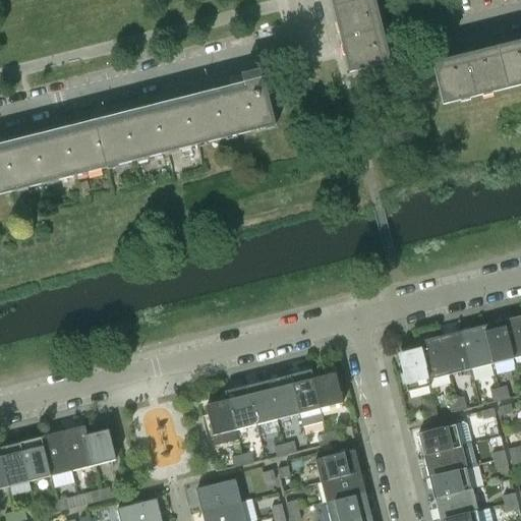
[(330,0),(333,8),(364,0),(330,0)]
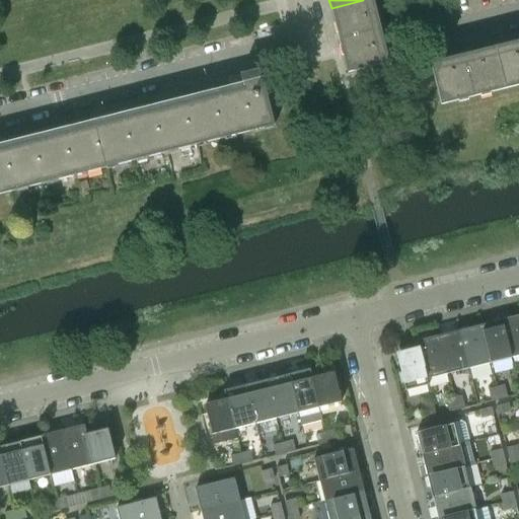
[(372,0),(363,0),(331,8),(348,73),(388,63),(372,0)]
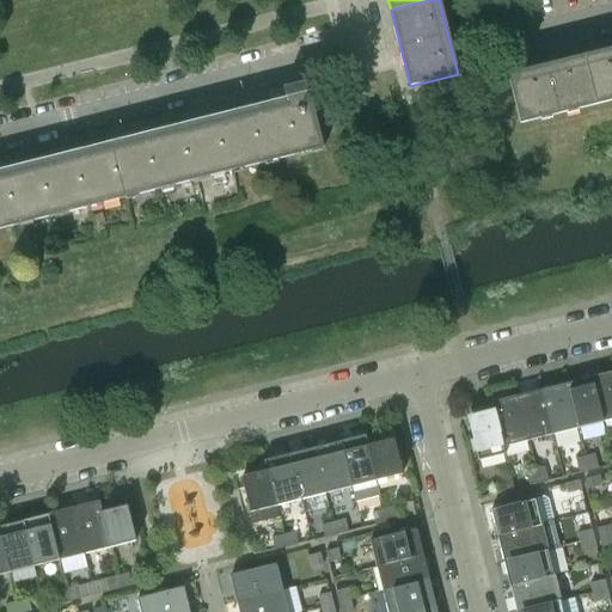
[(611,49),(585,57),(597,105),(611,101),(611,49)]
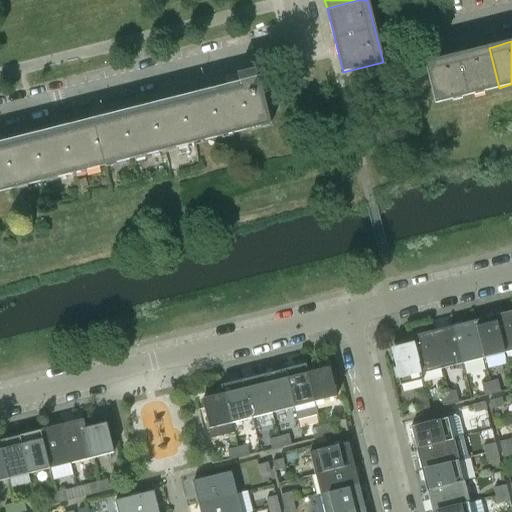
[(489,48),(425,64),(435,104),(499,88),(489,48)]
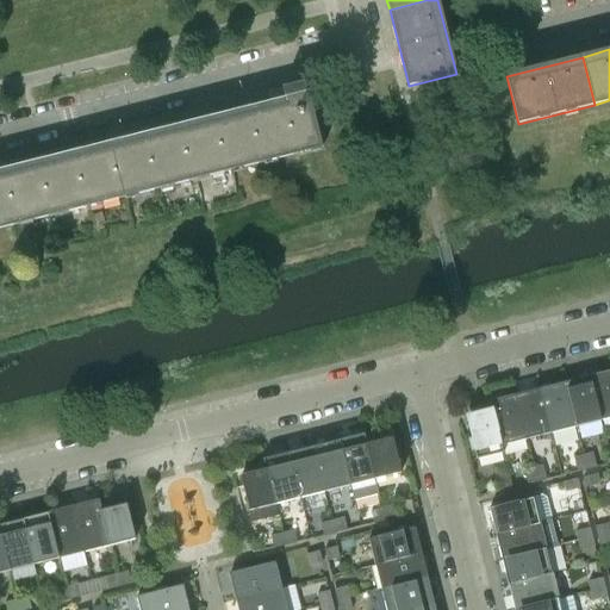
[(0,175),(0,229),(322,148),(309,92),(306,92),(304,82),(271,91),(275,107),(0,175)]
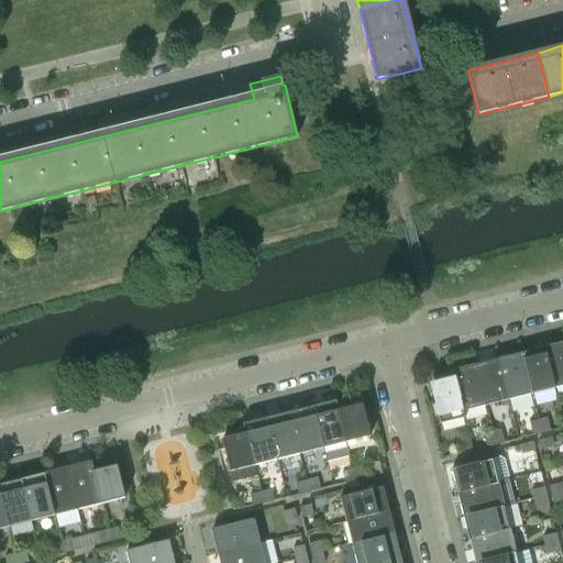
[(562,342),(544,348),(554,388),(562,385),(562,342)]
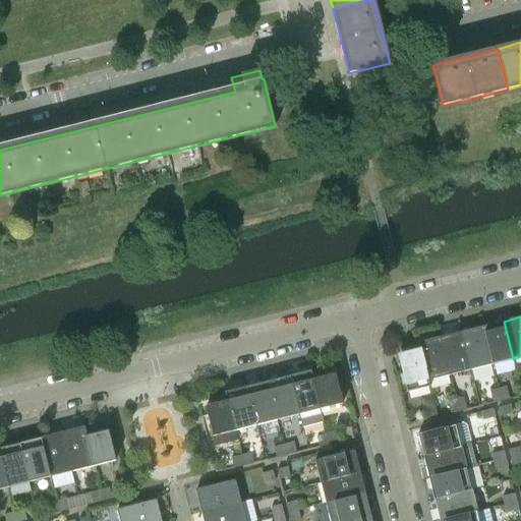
[(504,322),(482,327),(491,364),(513,359),(504,322)]
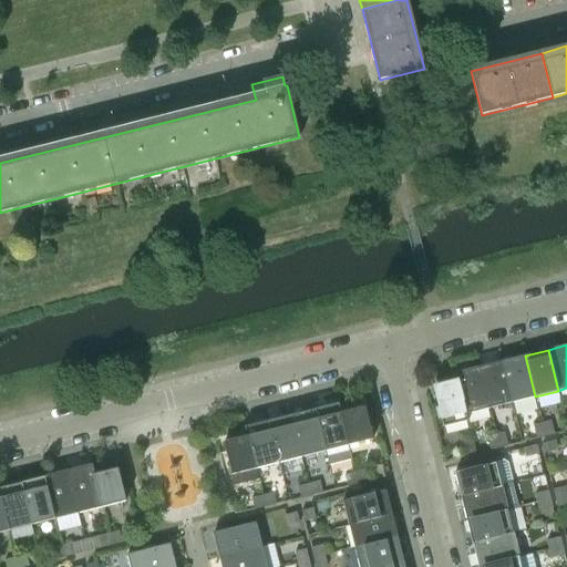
[(525,356),(502,361),(512,402),(535,397),(525,356)]
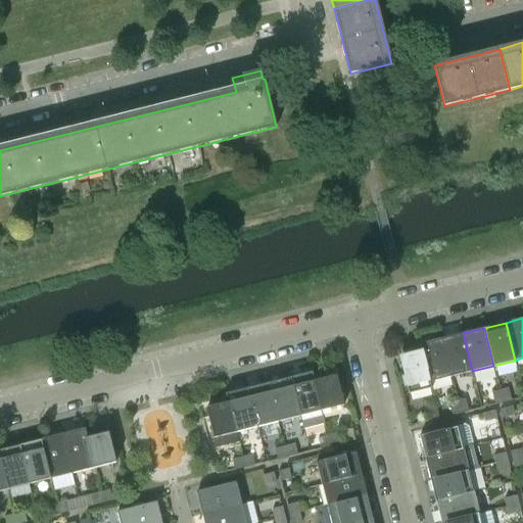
[(463,333),(441,338),(450,377),(472,371),(463,333)]
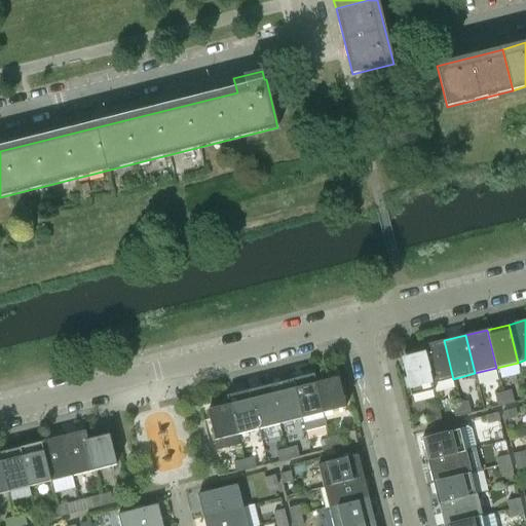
[(421,346),(423,352),(424,352),(431,384),(433,384),(453,379),(444,340),(421,346)]
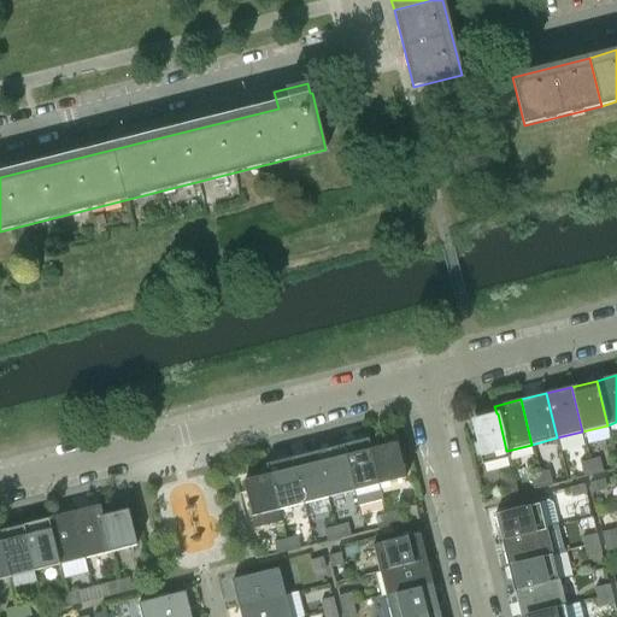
[(498,413),(497,413),(475,418),(470,419),(482,465),(510,458),(507,451),(506,451),(498,413)]
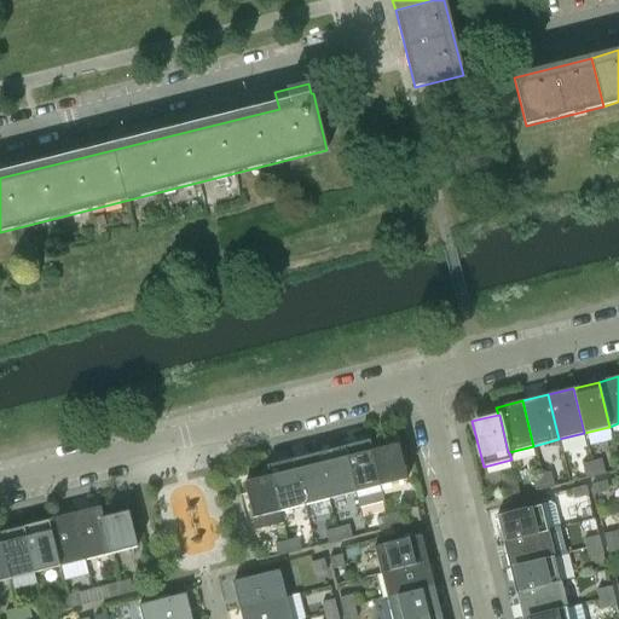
[(370,439),(343,446),(354,492),(380,486),(371,451),(372,450),(370,439)]
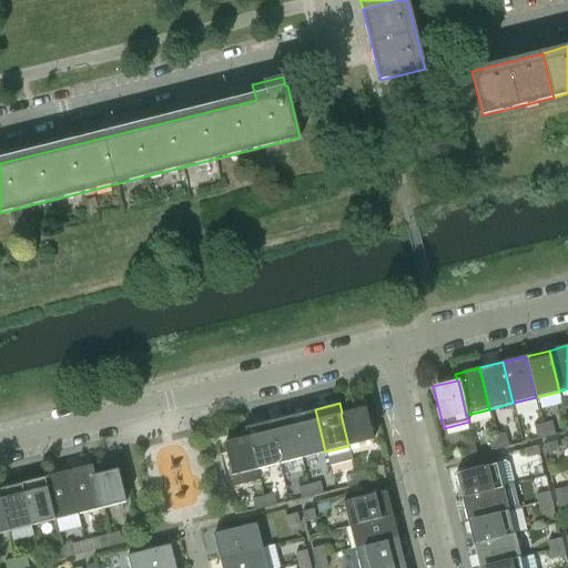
[(365,407),(342,413),(341,414),(348,446),(373,440),(365,407)]
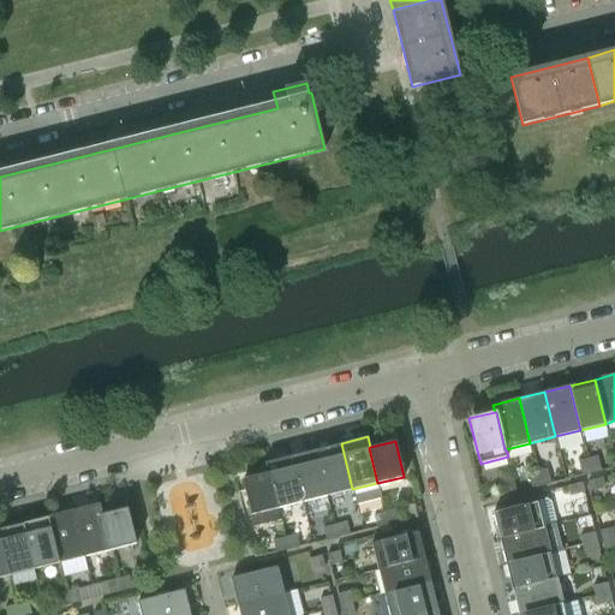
[(341,443),(316,449),(328,496),(352,489),(341,443)]
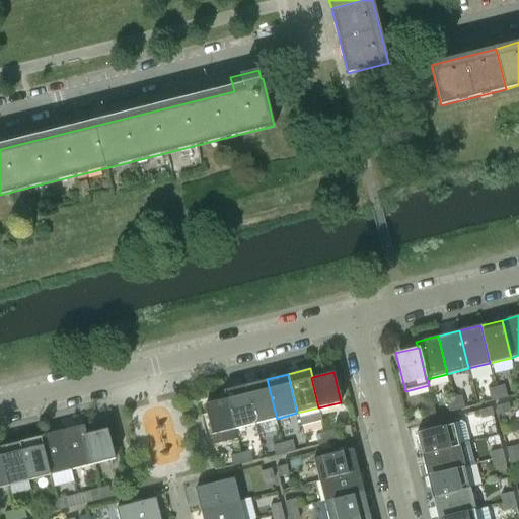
[(267,379),(245,384),(255,424),(277,419),(267,379)]
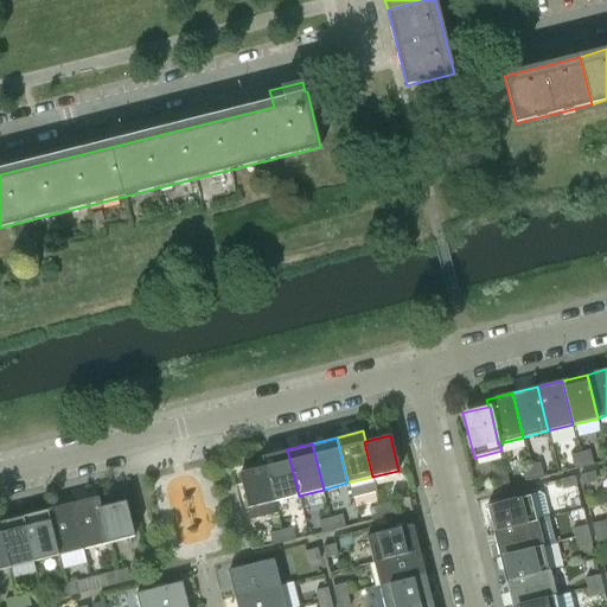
[(299,496),(287,449),(261,457),(263,467),(264,467),(274,502),(299,496)]
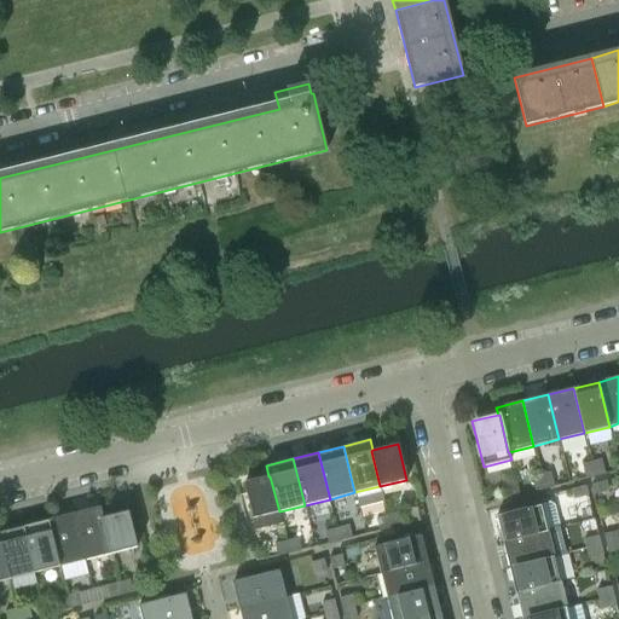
[(601,460),(591,462),(595,476),(605,474),(601,460)]
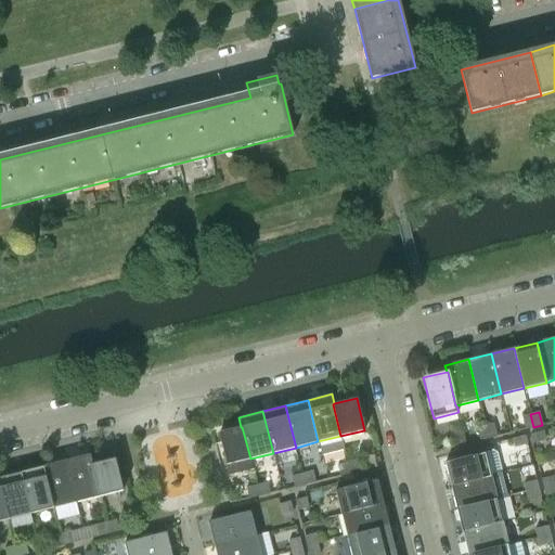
[(533,427),(530,414),(521,416),(525,429),(533,427)]
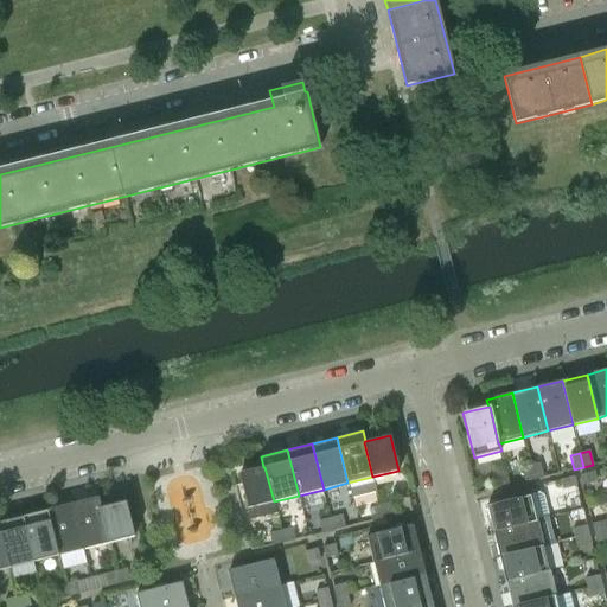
[(540,464),(530,466),(534,479),(543,478),(540,464)]
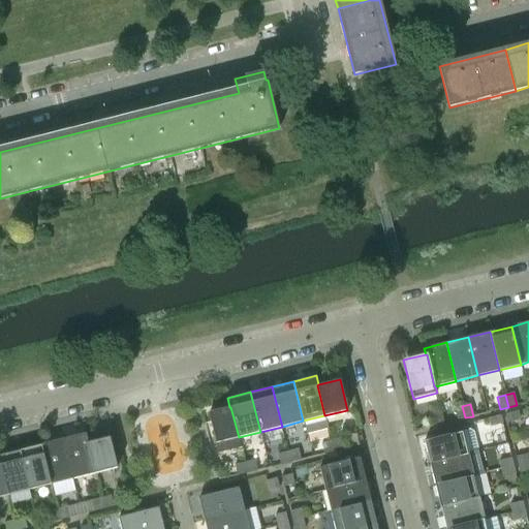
[(465,417),(462,406),(454,408),(457,421),(465,417)]
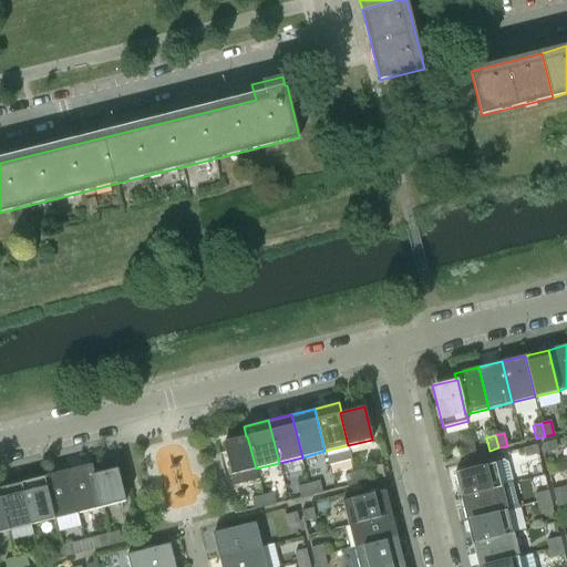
[(247,436),(246,436),(223,442),(234,485),(258,480),(256,468),(247,436)]
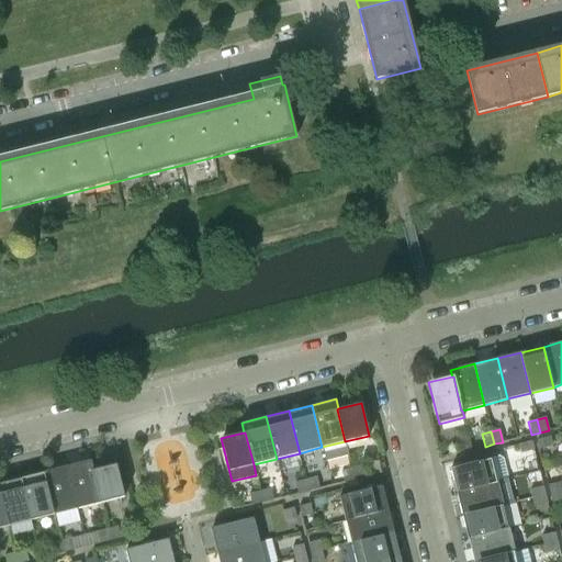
[(469,437),(460,439),(463,452),(471,450),(469,437)]
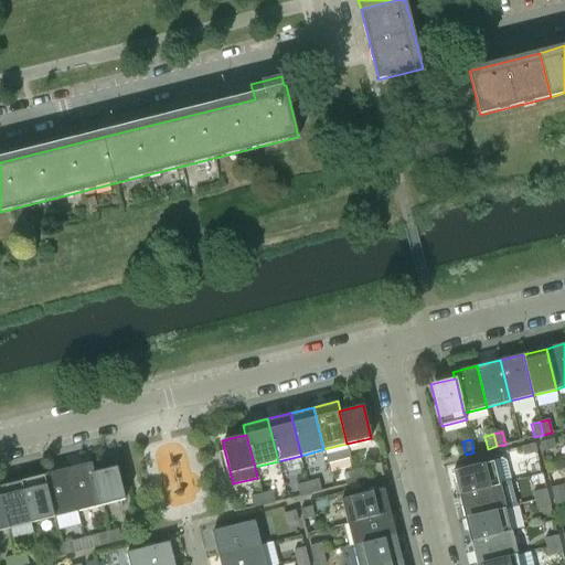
[(540,443),(542,451),(555,448),(553,439),(540,443)]
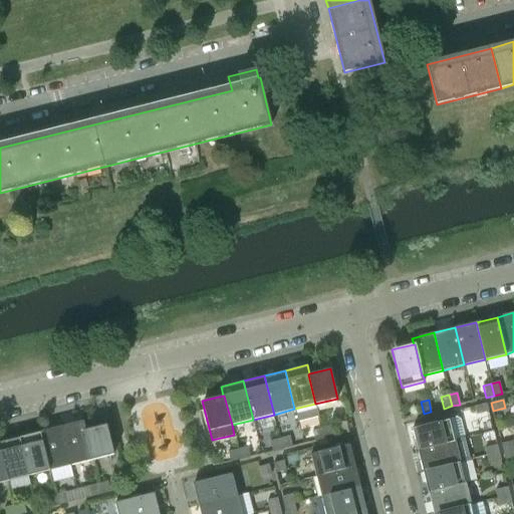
[(486,404),(475,407),(477,415),(488,412),(486,404)]
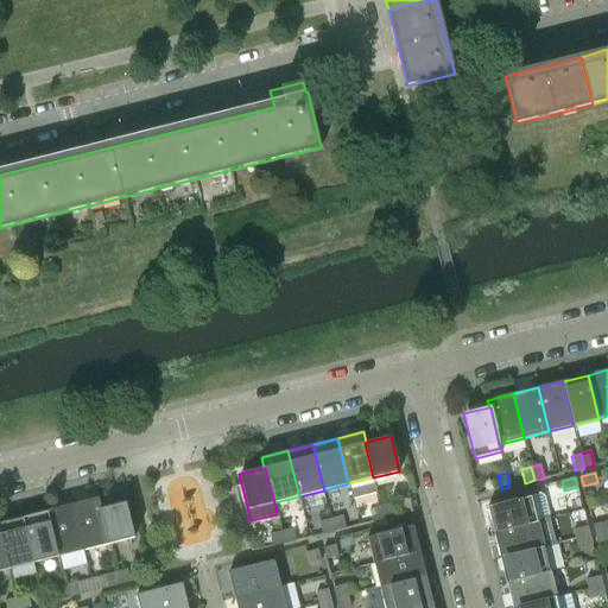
[(487,507),(494,533),(538,521),(531,495),(487,507)]
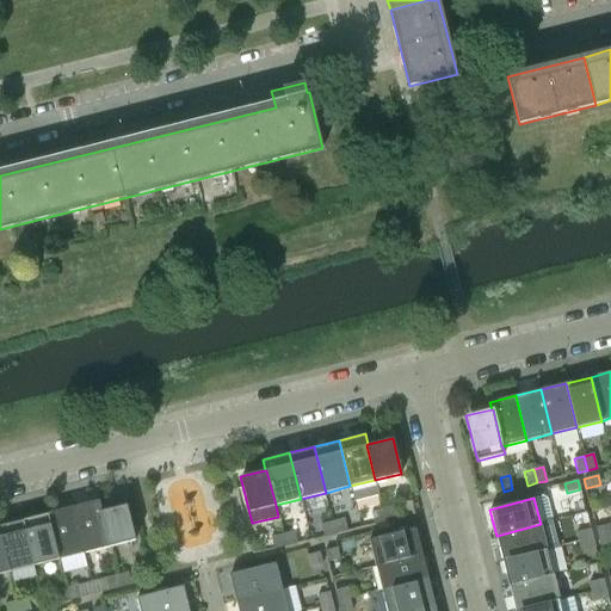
[(99,500),(73,507),(84,553),(109,547),(100,512),(102,511),(99,500)]
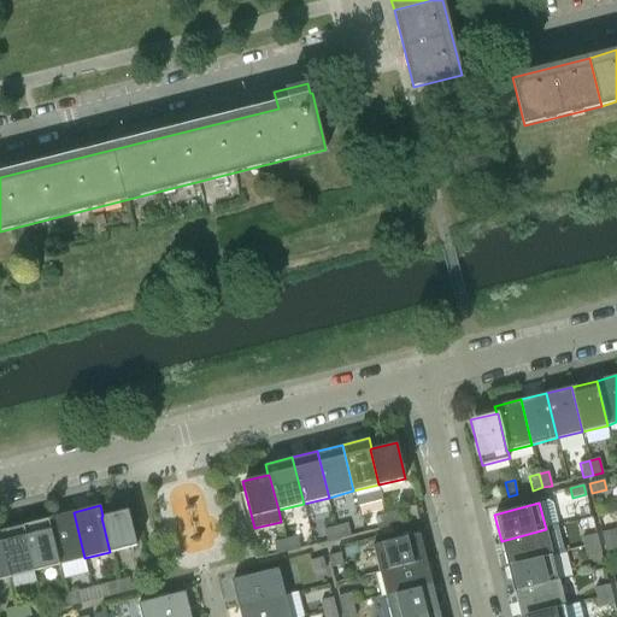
[(128,510),(103,516),(101,517),(110,552),(136,546),(128,510)]
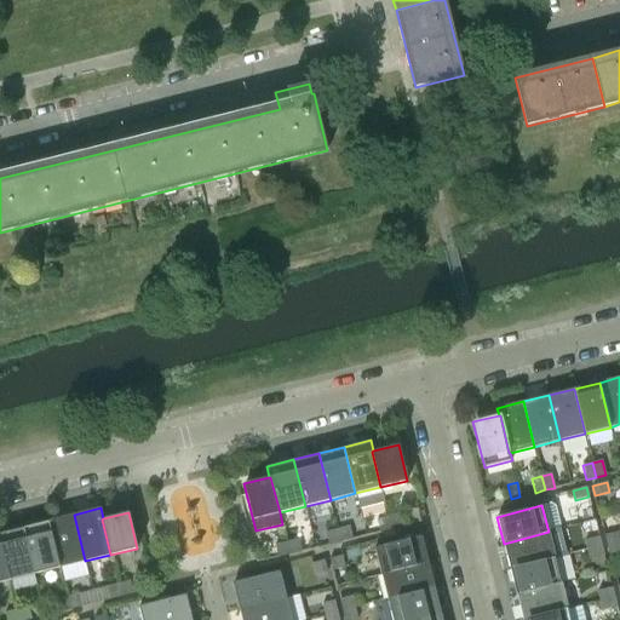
[(400,514),(389,517),(391,528),(403,526),(400,514)]
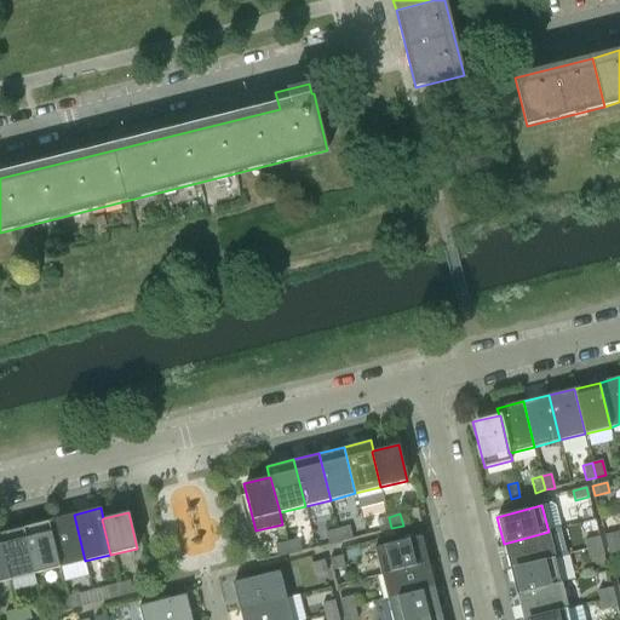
[(74,515),(49,521),(59,568),(85,561),(74,515)]
